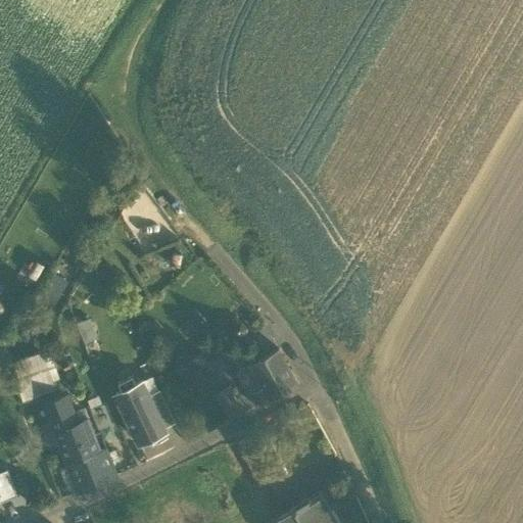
[(249,394),(256,407),(297,384),(278,349),(252,363),(265,386),(249,394)]
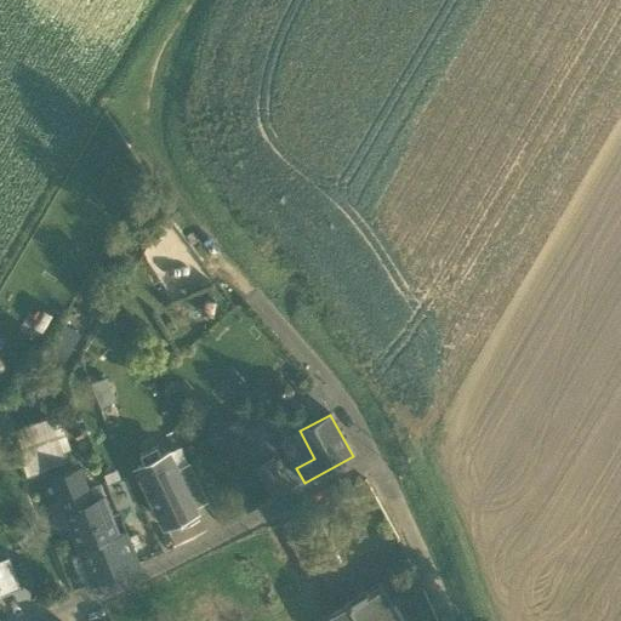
[(226,428),(250,462),(262,453),(237,420),(226,428)]
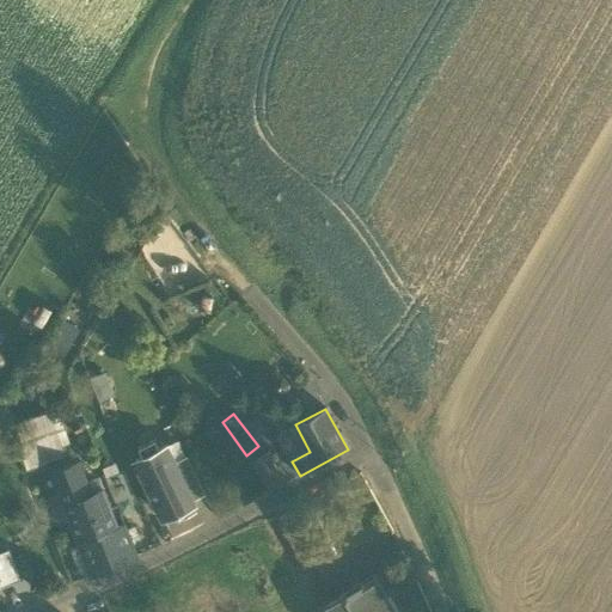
[(65,454),(61,445),(56,430),(46,435),(40,417),(17,426),(23,444),(18,445),(26,469),(65,454)]
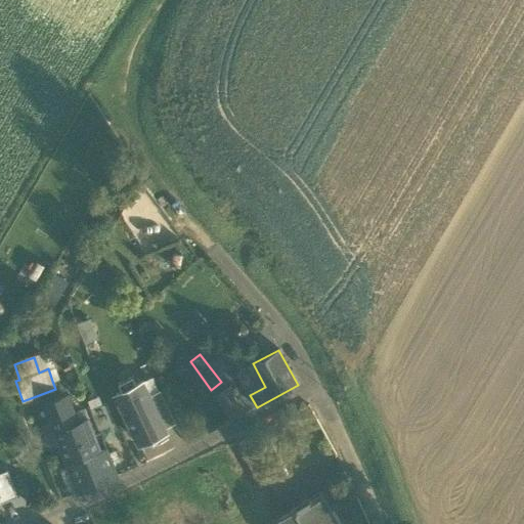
[(54,366),(48,368),(52,381),(58,379),(54,366)]
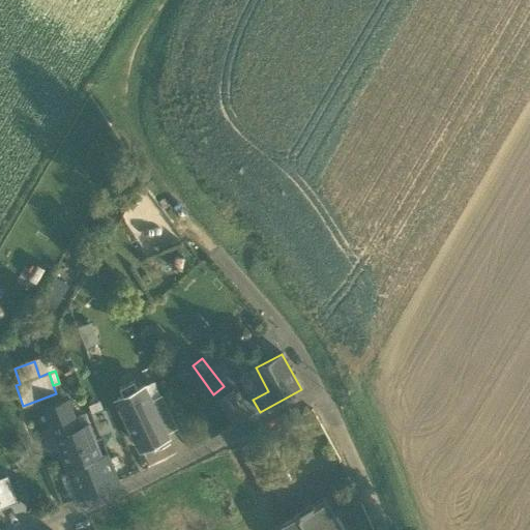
[(119,387),(123,395),(138,388),(135,381),(119,387)]
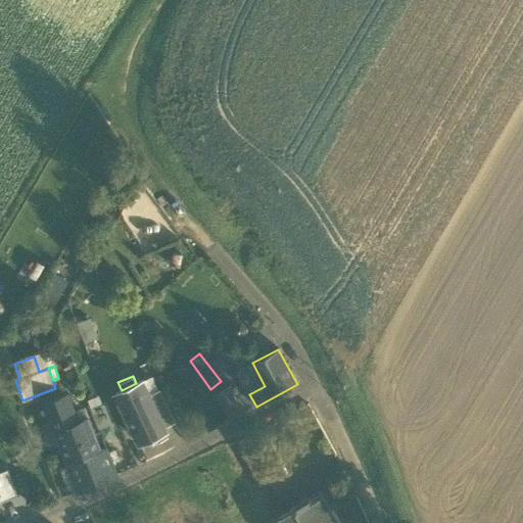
[(122,390),(116,393),(140,441),(151,436),(162,431),(165,430),(163,426),(149,395),(142,381),(136,383),(122,390)]
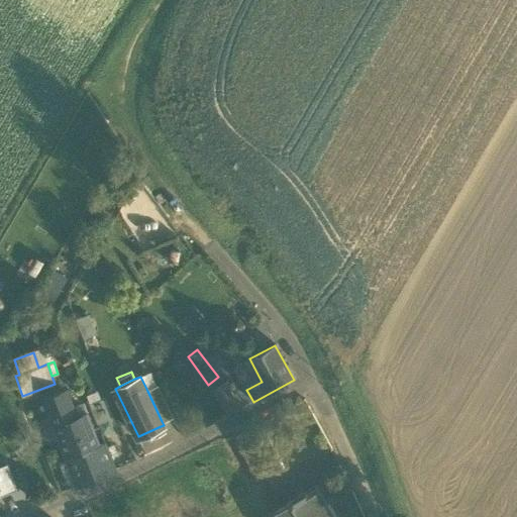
[(213,389),(229,413),(241,406),(226,381),(213,389)]
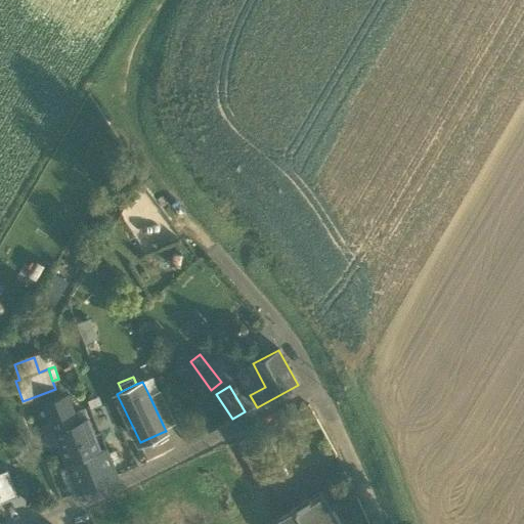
[(160,391),(149,396),(164,427),(175,422),(160,391)]
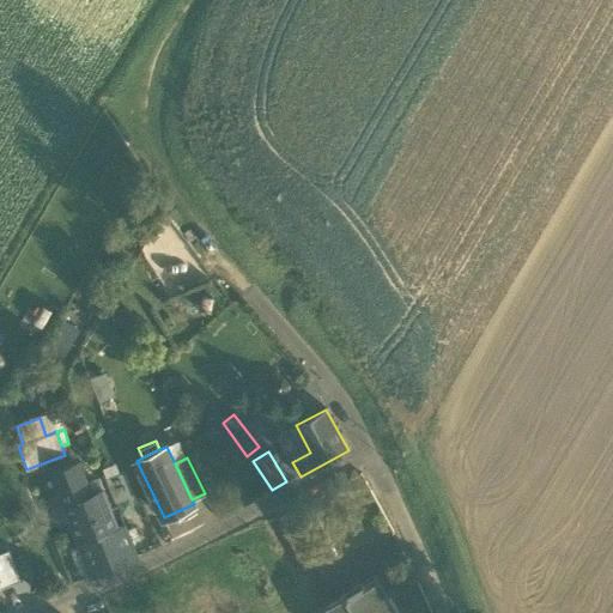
[(59,492),(64,503),(90,492),(78,462),(52,473),(59,492)]
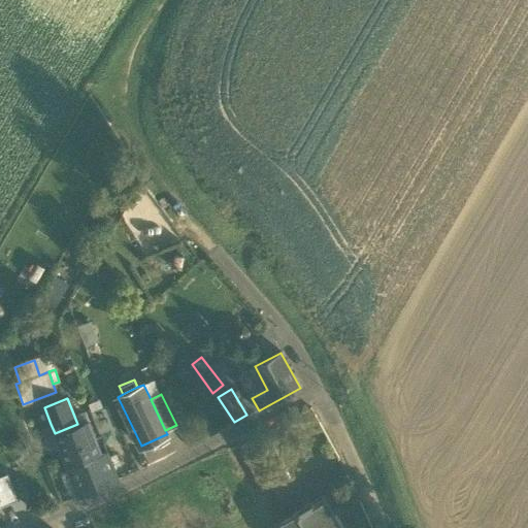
[(96,410),(103,428),(111,424),(104,407),(96,410)]
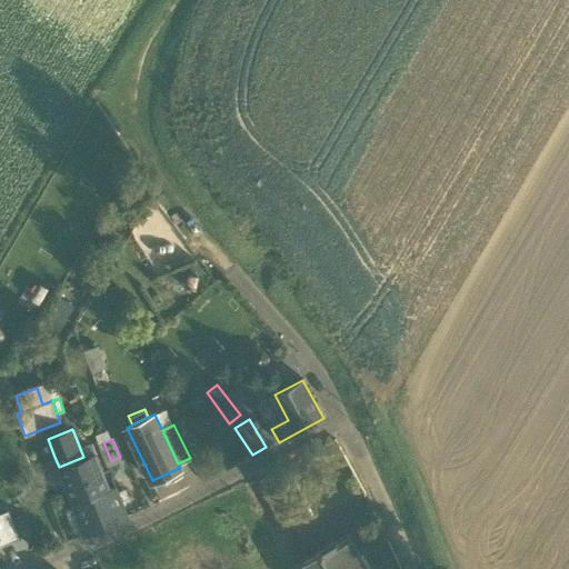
[(96,452),(83,457),(59,467),(60,468),(63,478),(73,503),(108,490),(101,473),(103,472),(96,452)]
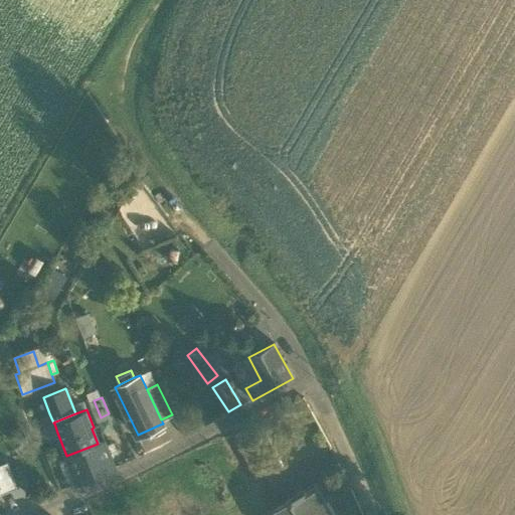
[(45,426),(54,423),(53,422),(49,413),(42,416),(45,426)]
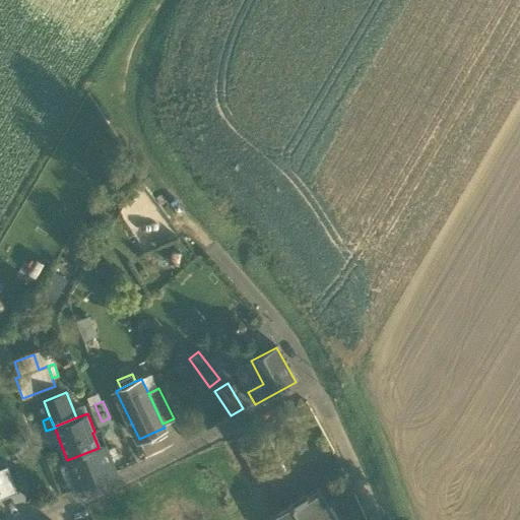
[(239,439),(261,481),(285,468),(262,426),(239,439)]
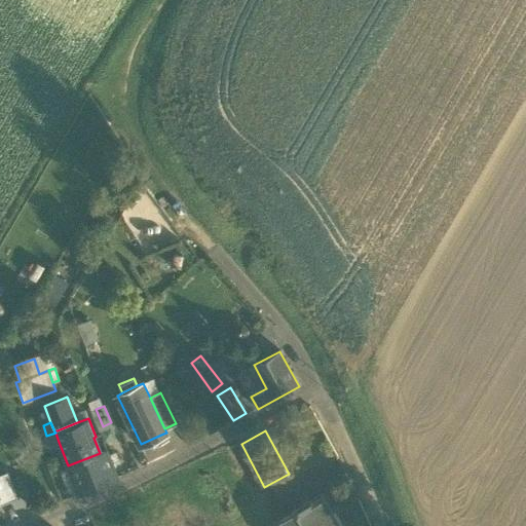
[(50,445),(59,442),(55,433),(46,436),(50,445)]
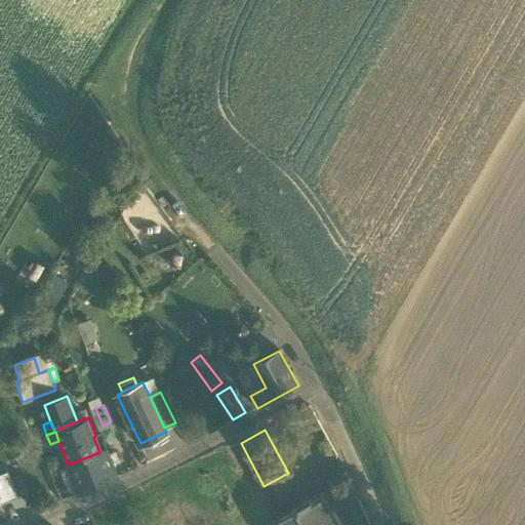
[(166,438),(163,433),(152,438),(155,444),(166,438)]
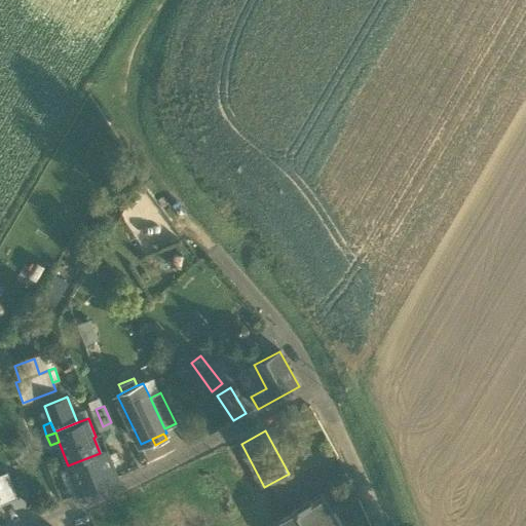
[(106,451),(100,453),(68,465),(79,495),(117,479),(106,451)]
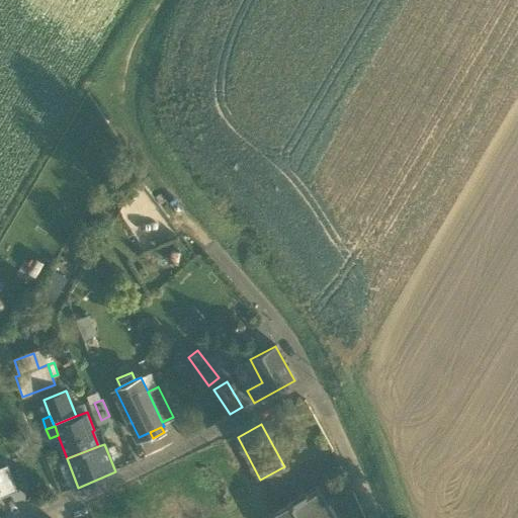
[(7,464),(0,466),(0,497),(17,491),(7,464)]
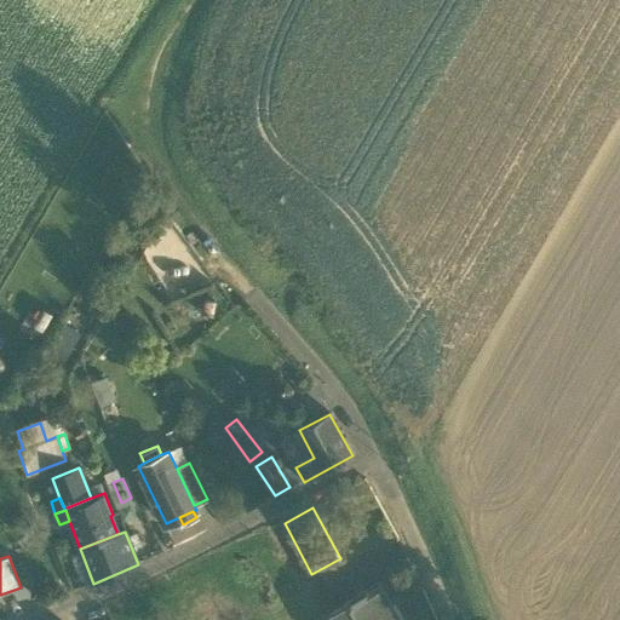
[(400,619),(403,619),(394,603),(394,602),(384,585),(367,593),(367,595),(329,615),(332,619),(400,619)]
